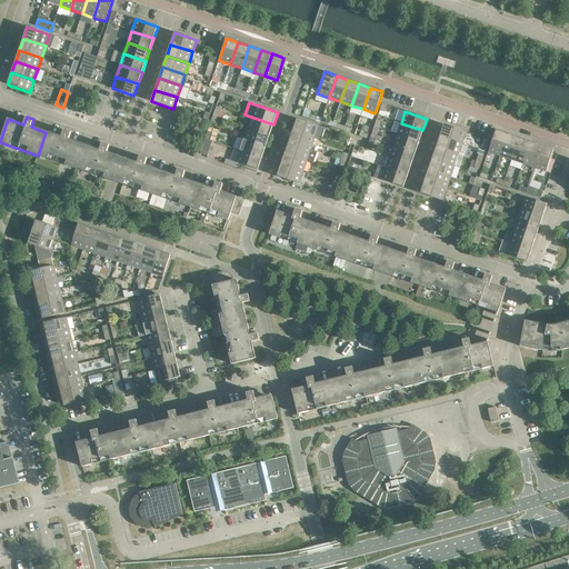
[(273,125),(251,117),(248,128),(269,136),(273,125)]
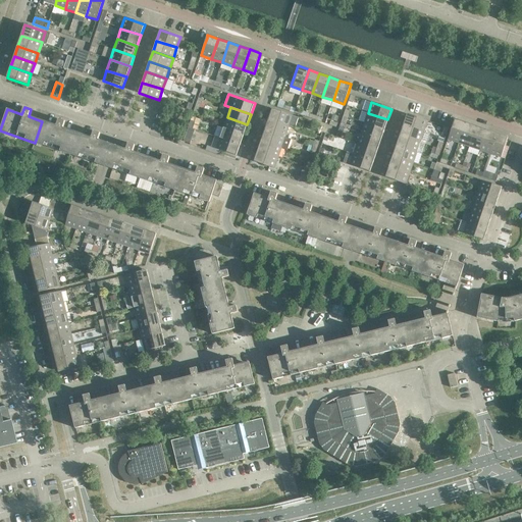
[(268,119),(289,126),(295,128),(299,118),(272,109),(268,119)]
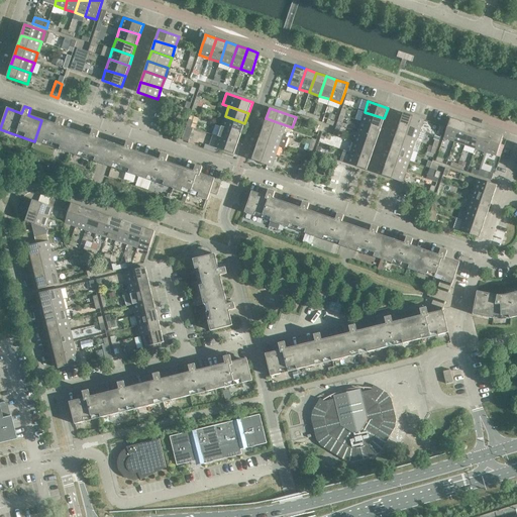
[(384,118),(365,112),(360,122),(381,128),(384,118)]
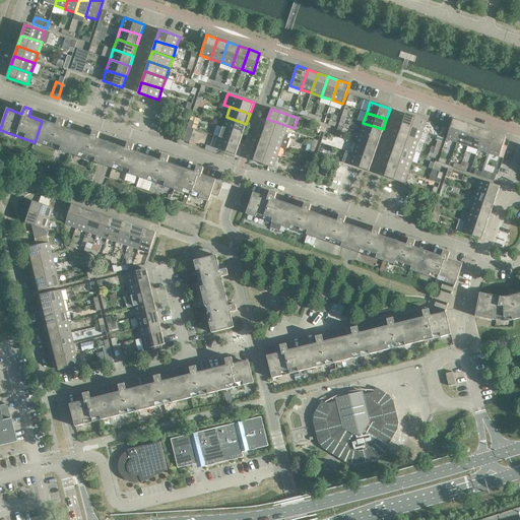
[(405,114),(402,125),(423,131),(426,121),(405,114)]
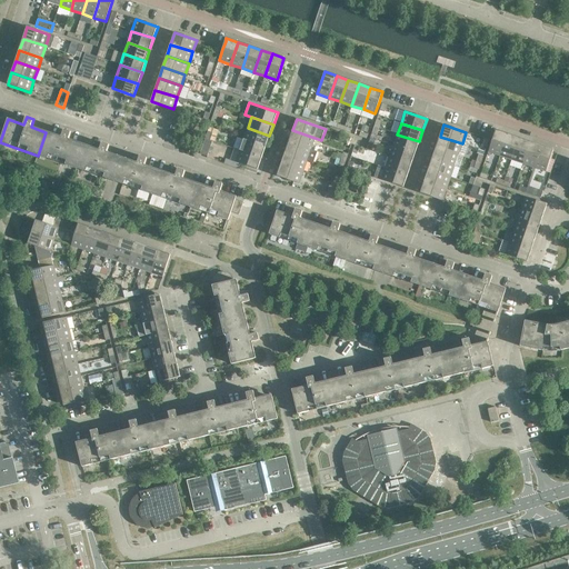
[(269,136),(248,128),(243,139),(266,147),(269,136)]
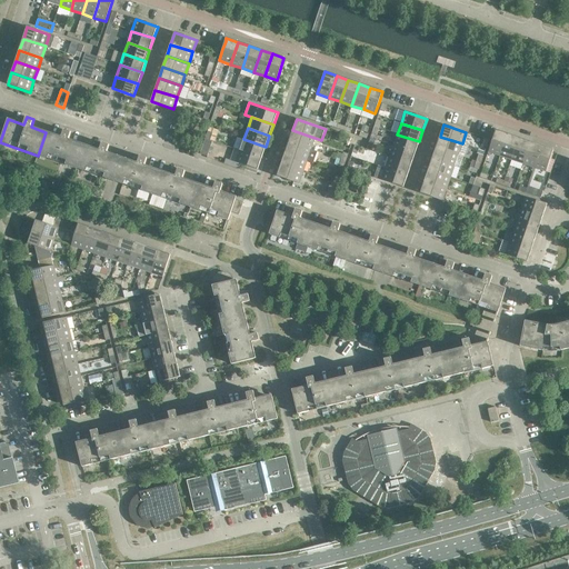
[(65,130),(61,137),(46,132),(38,156),(76,169),(85,145),(69,139),(71,132),(65,130)]
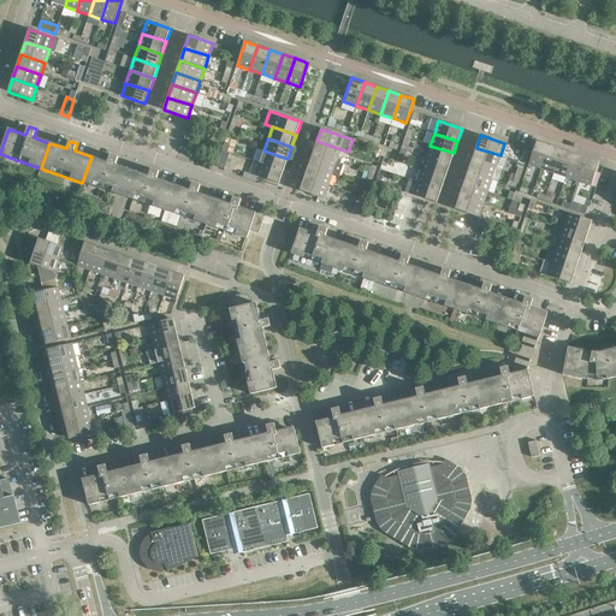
[(341,149),(317,141),(313,154),(337,161),(341,149)]
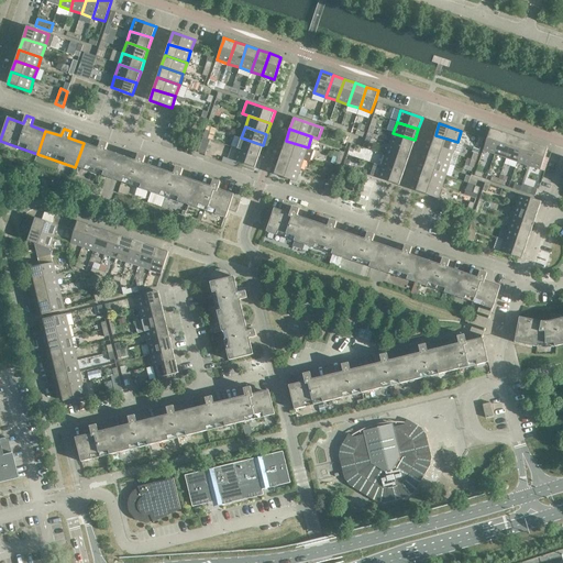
[(490,129),(489,132),(483,151),(495,155),(503,133),(490,129)]
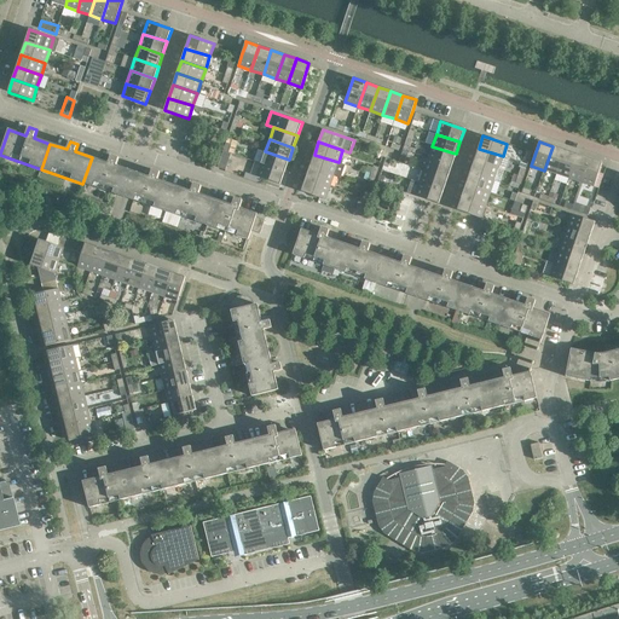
[(456,154),(432,146),(428,158),(451,167),(456,154)]
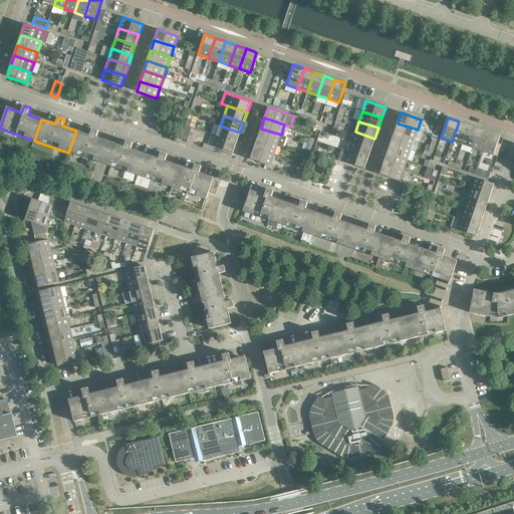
[(469,124),(459,121),(452,142),(462,145),(469,124)]
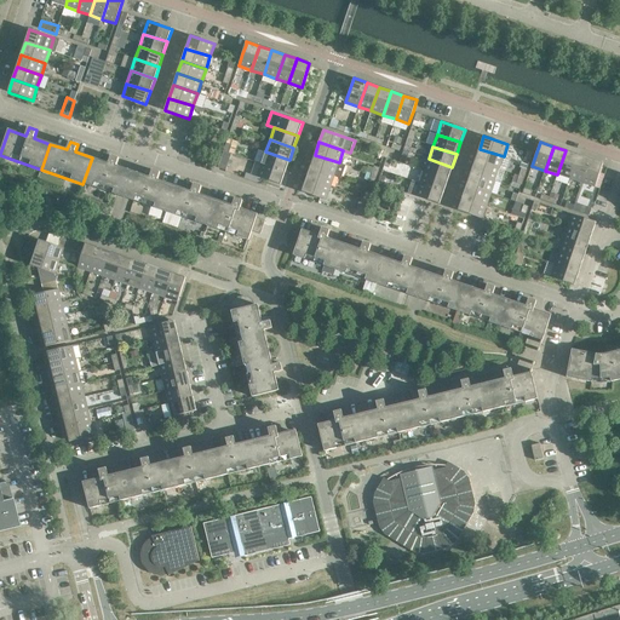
[(504,156),(480,149),(475,161),(499,170),(504,156)]
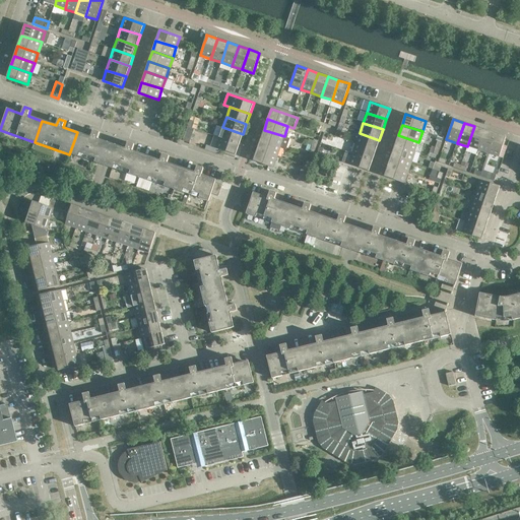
[(484,130),(474,126),(467,146),(477,149),(484,130)]
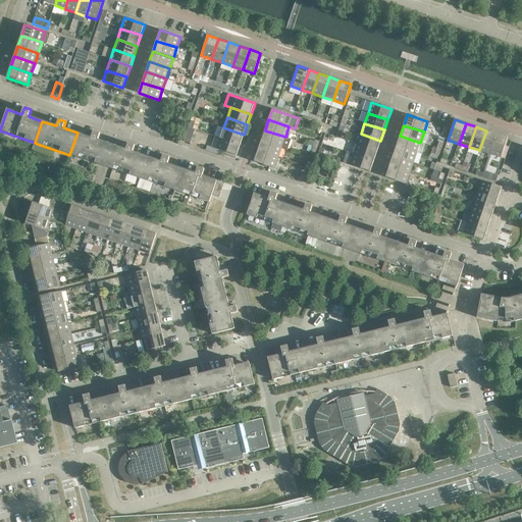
[(193,128),(188,127),(184,142),(190,144),(195,129),(193,128)]
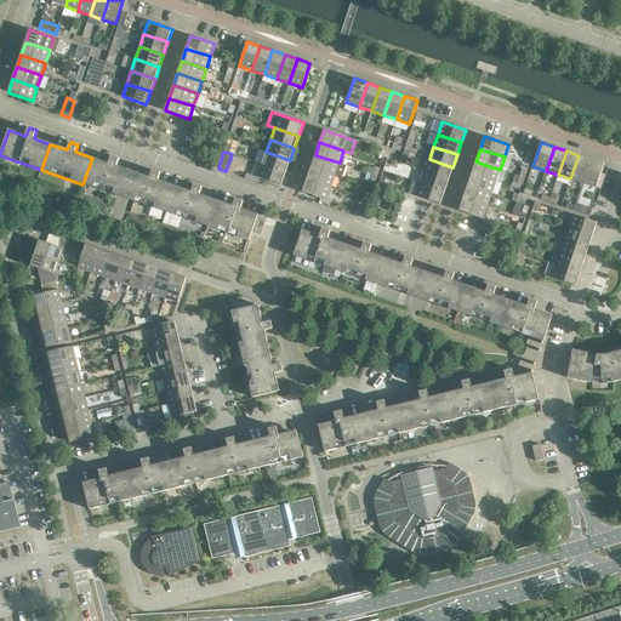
[(290,160),(266,152),(262,164),(285,172),(290,160)]
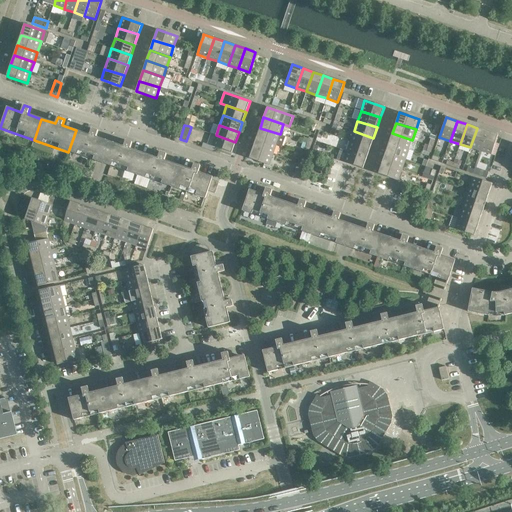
[(285,136),(280,134),(260,128),(256,138),(276,145),(282,147),(285,136)]
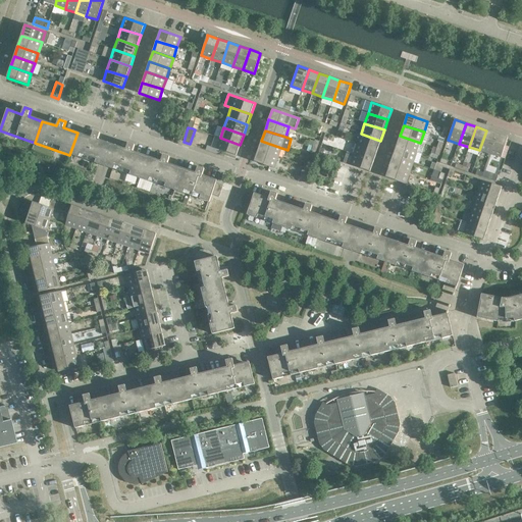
[(497,134),(486,131),(479,150),(489,154),(497,134)]
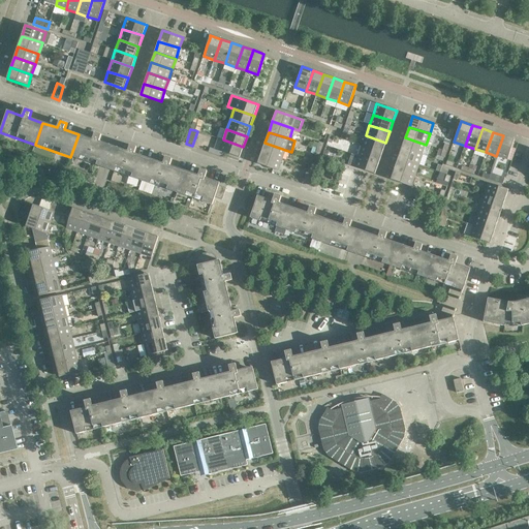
[(95,133),(93,139),(79,134),(70,157),(142,181),(149,159),(134,154),(136,147),(130,145),(128,152),(99,142),(101,135),(95,133)]
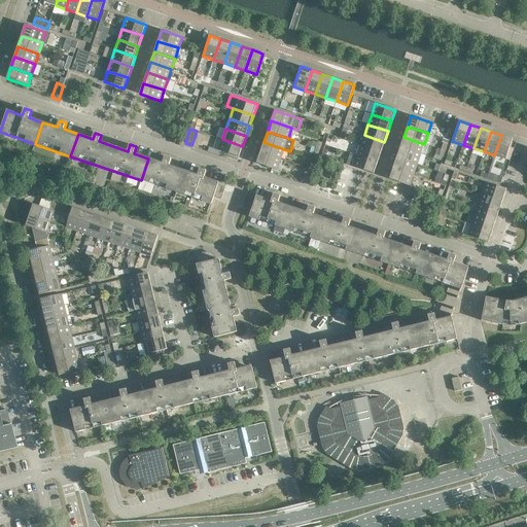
[(384,142),(364,135),(360,145),(381,152),(384,142)]
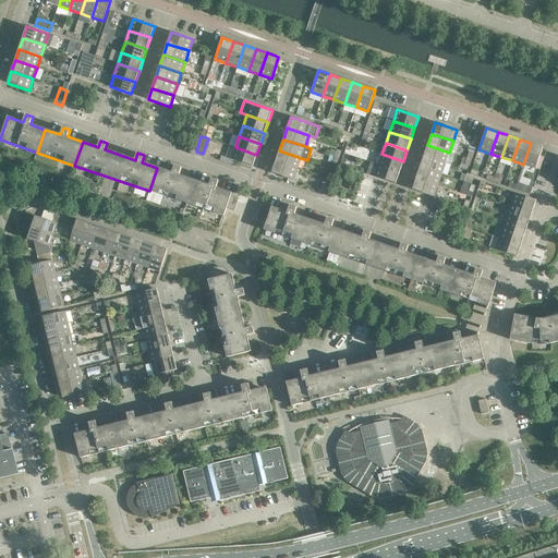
[(543,147),(531,143),(523,165),(535,169),(543,147)]
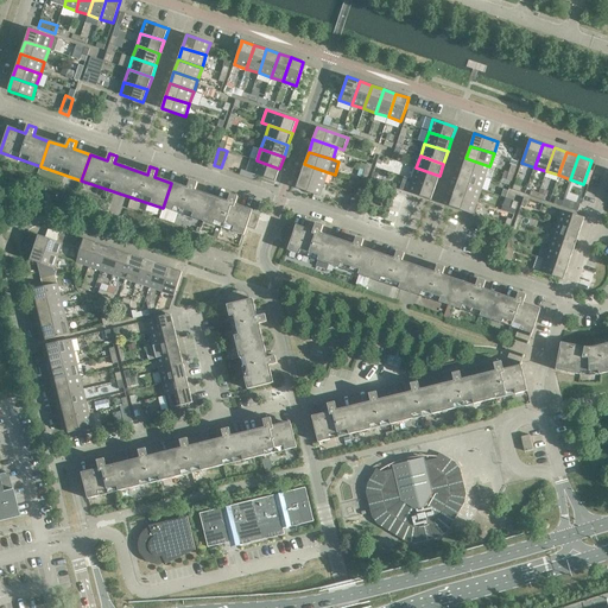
[(495,168),(489,166),(466,158),(462,170),(486,178),(491,179),(495,168)]
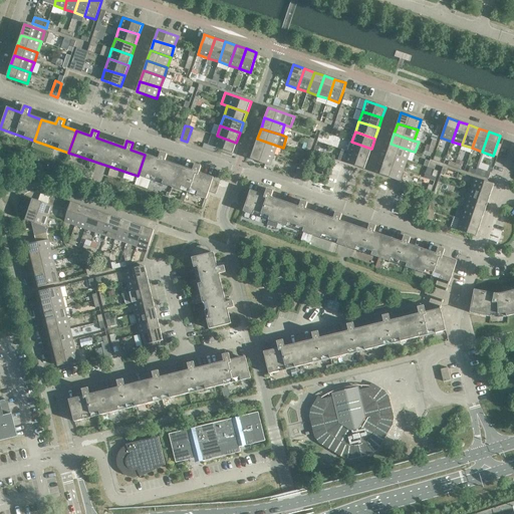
[(236,143),(217,136),(213,147),(233,154),(236,143)]
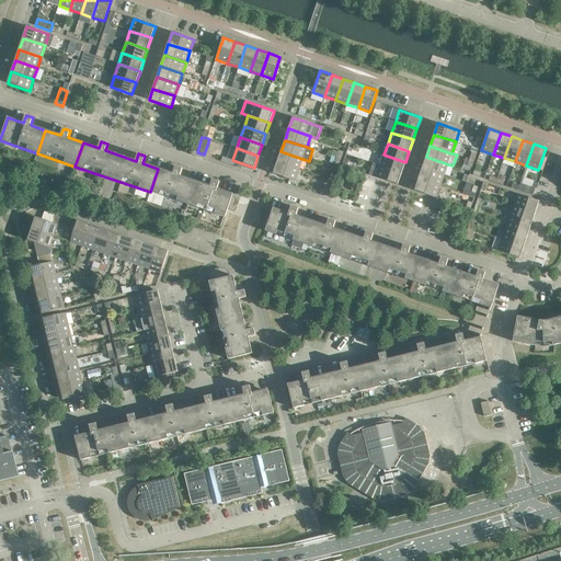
[(302,159),(281,151),(277,162),(299,170),(302,159)]
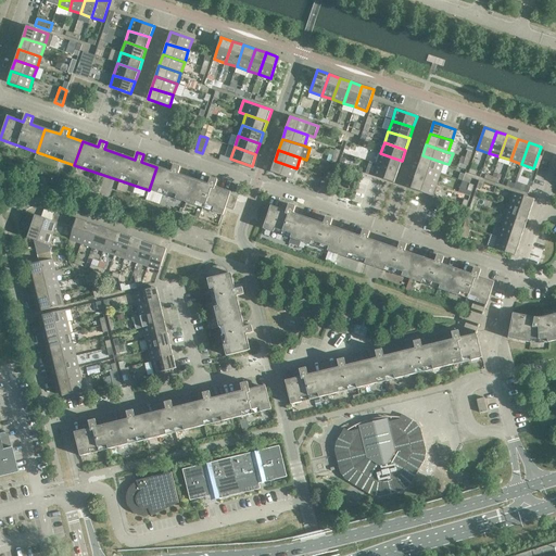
[(402,161),(380,153),(377,164),(399,172),(402,161)]
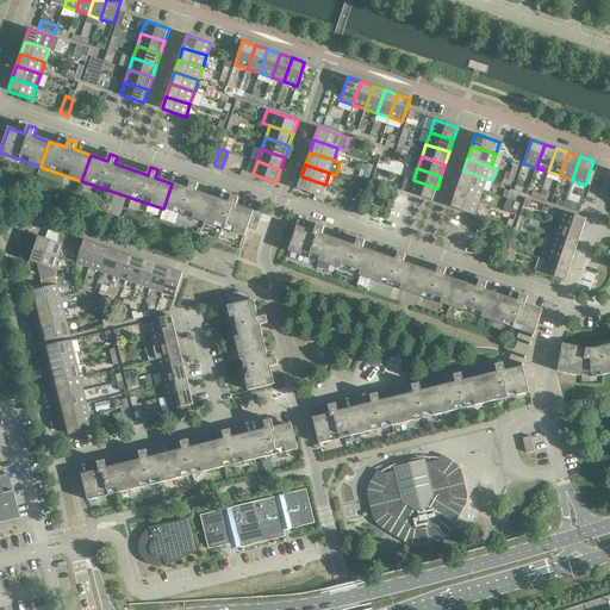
[(487,179),(464,170),(459,182),(483,191),(487,179)]
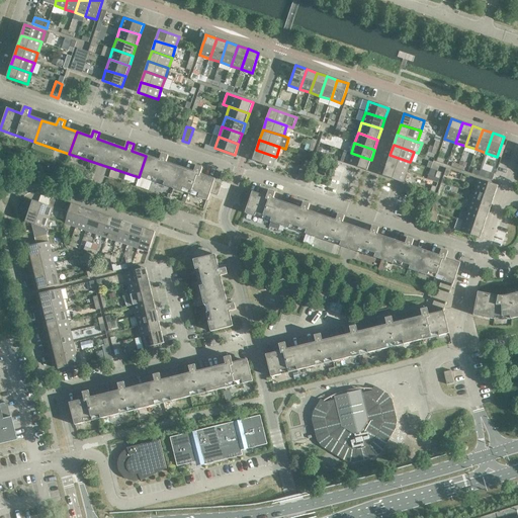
[(276,157),(256,150),(252,161),(272,168),(276,157)]
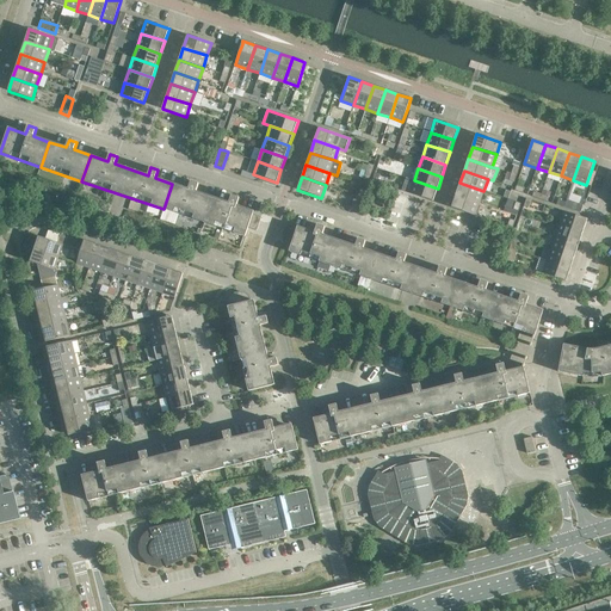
[(438,189),(414,180),(409,193),(433,202),(438,189)]
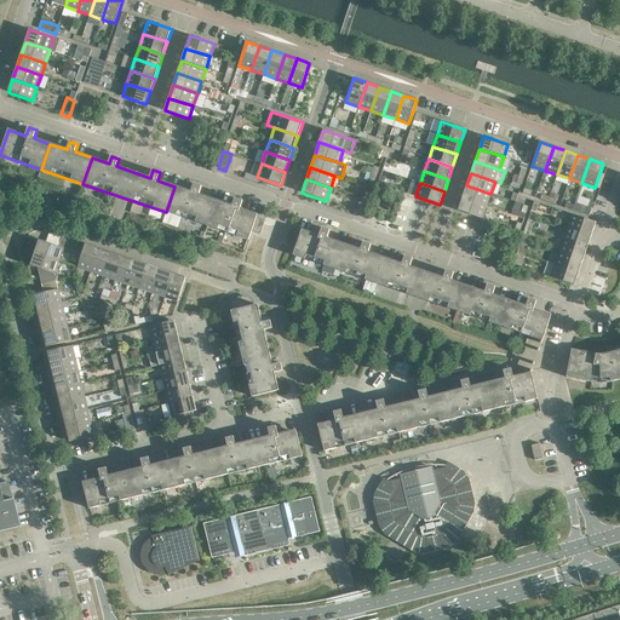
[(194,184),(191,191),(174,187),(166,212),(207,227),(216,200),(199,195),(201,187),(194,184)]
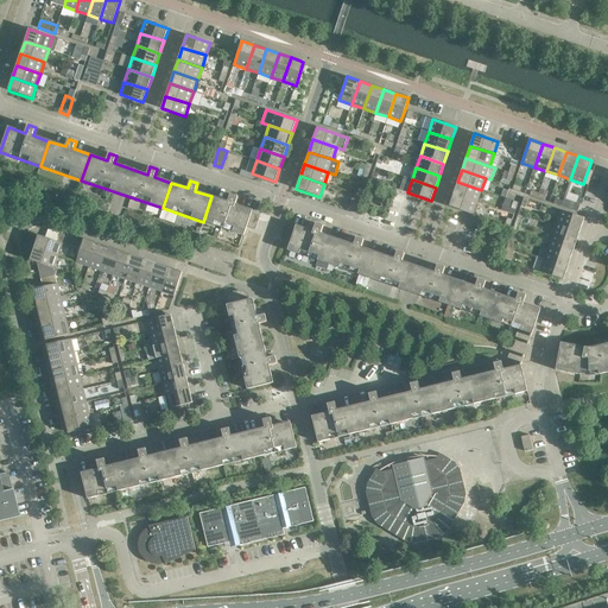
[(481,190),(457,182),(454,194),(477,202),(481,190)]
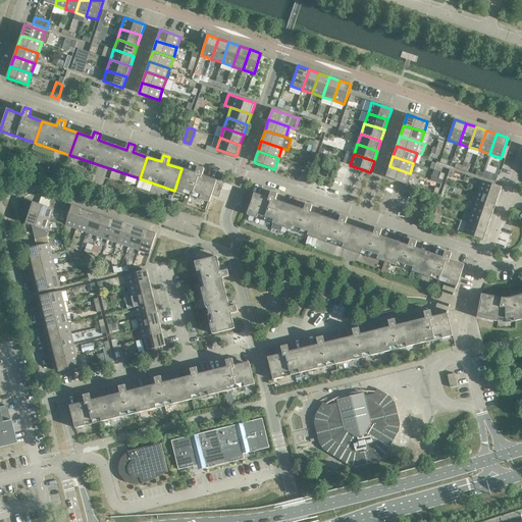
[(303,166),(298,180),(305,183),(310,169),(306,167),(303,166)]
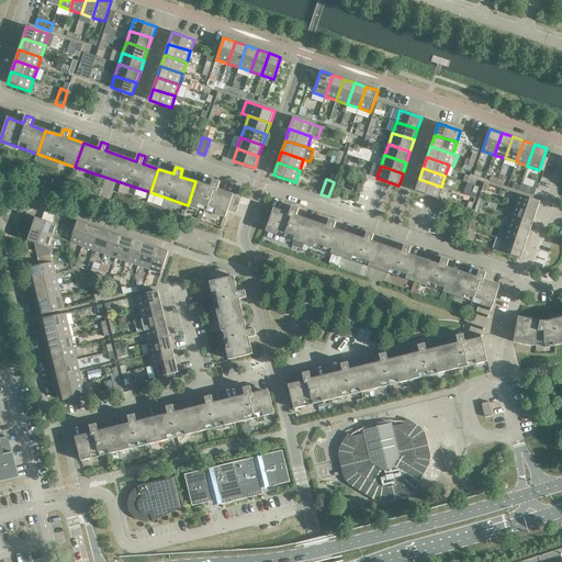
[(441,187),(419,179),(415,191),(437,199),(441,187)]
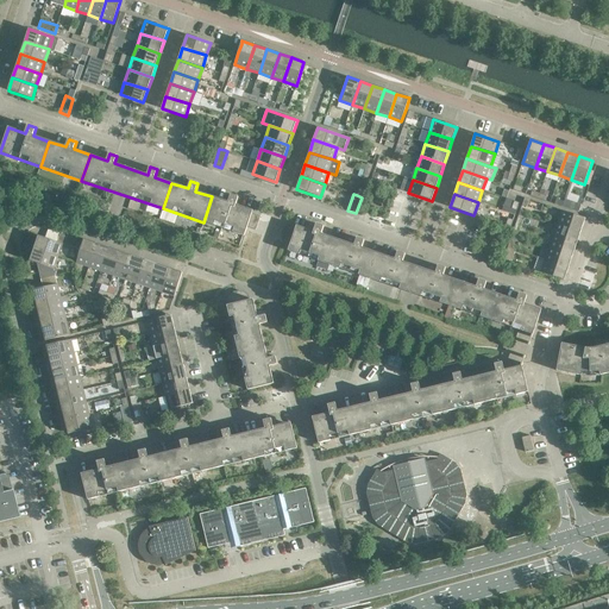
[(231,195),(228,202),(212,196),(203,223),(244,236),(248,227),(252,213),(253,211),(236,205),(238,198),(231,195)]
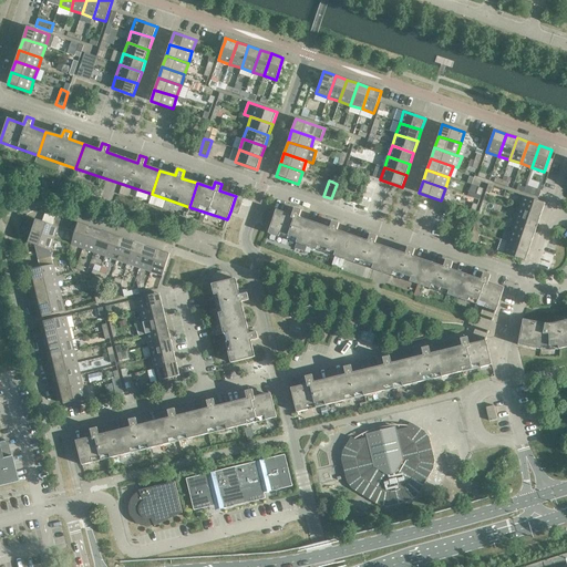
[(526,185),(525,188),(524,193),(538,198),(542,191),(526,185)]
